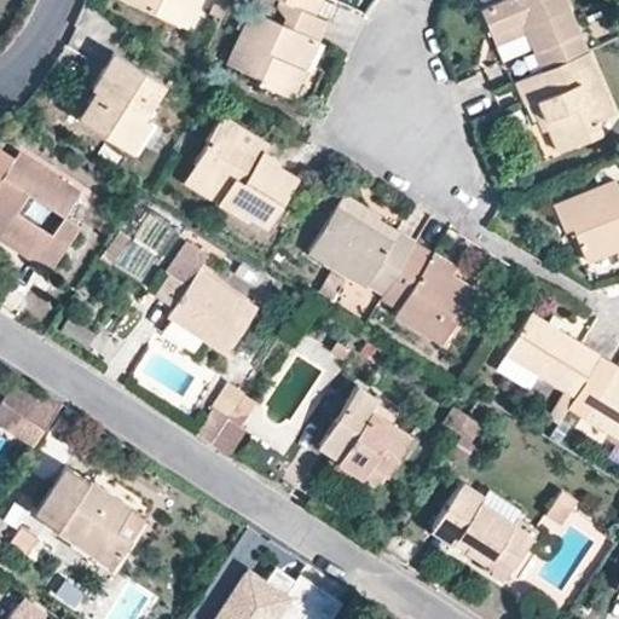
[(127,0),(185,27),(197,0),(127,0)]
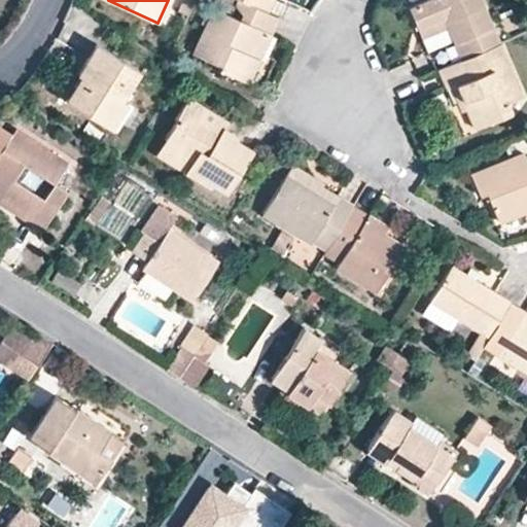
[(194,0),(181,0),(177,10),(187,14),(194,0)]
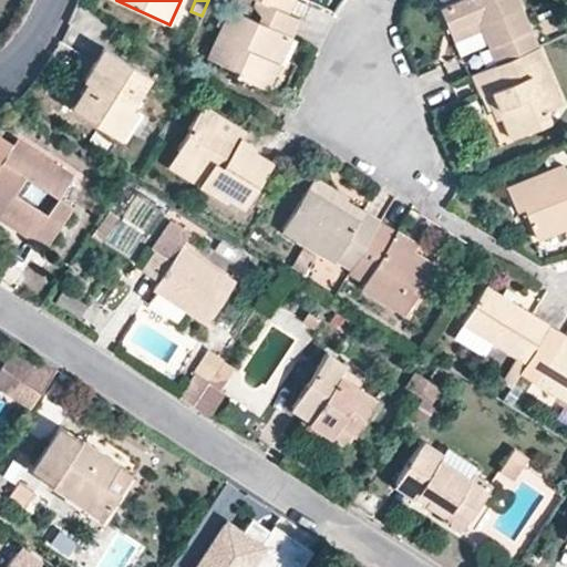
[(285,65),(297,39),(291,35),(299,18),(288,13),(258,0),(255,0),(248,17),(229,8),(207,58),(236,70),(235,74),(267,89),(279,62),(285,65)]
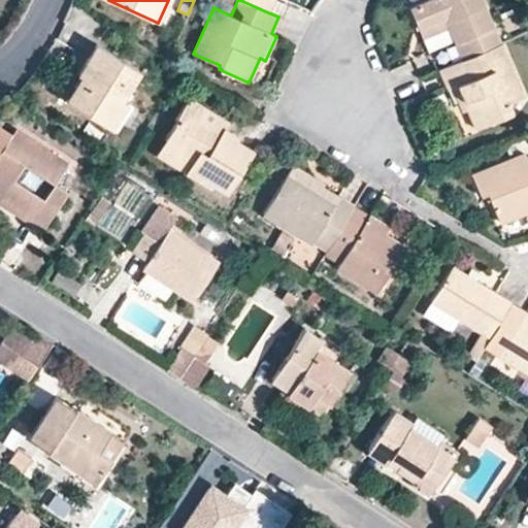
[(240,0),(268,12),(273,0),(240,0)]
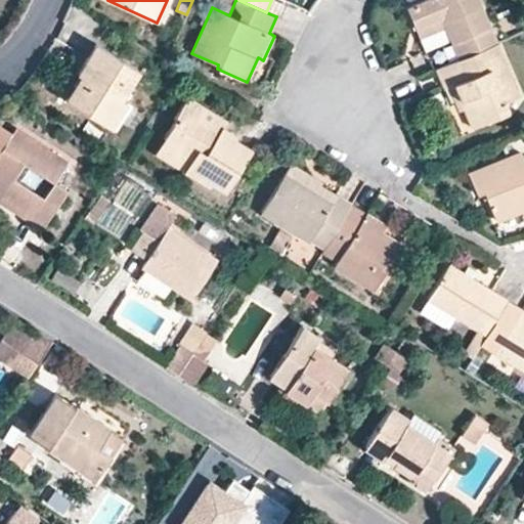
[(496,42),(478,0),(425,0),(407,7),(418,30),(441,19),(459,58),(496,42)]
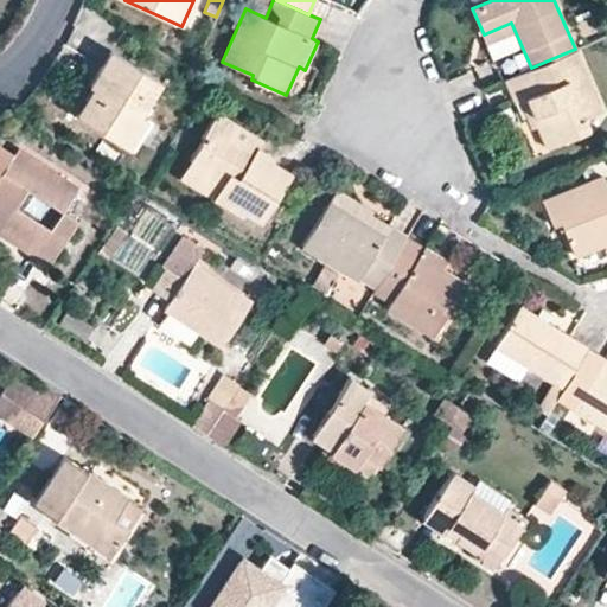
[(602,109),(576,49),(531,68),(504,78),(515,102),(525,97),(547,148),(588,131),(583,117),(602,109)]
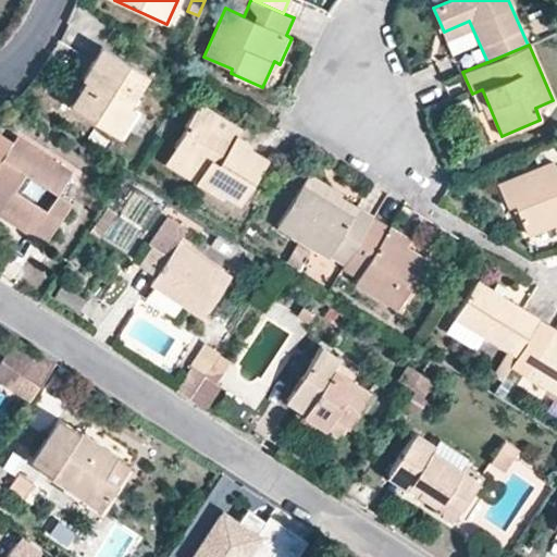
[(128,103),(147,73),(101,46),(81,78),(84,81),(69,107),(118,137),(135,108),(128,103)]
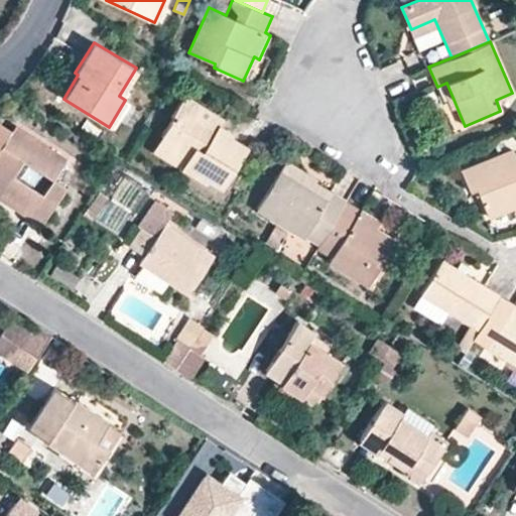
[(247,148),(231,138),(233,135),(215,124),(212,128),(205,123),(207,119),(198,113),(202,107),(183,97),(171,117),(173,118),(153,150),(207,182),(209,179),(222,188),(247,148)]
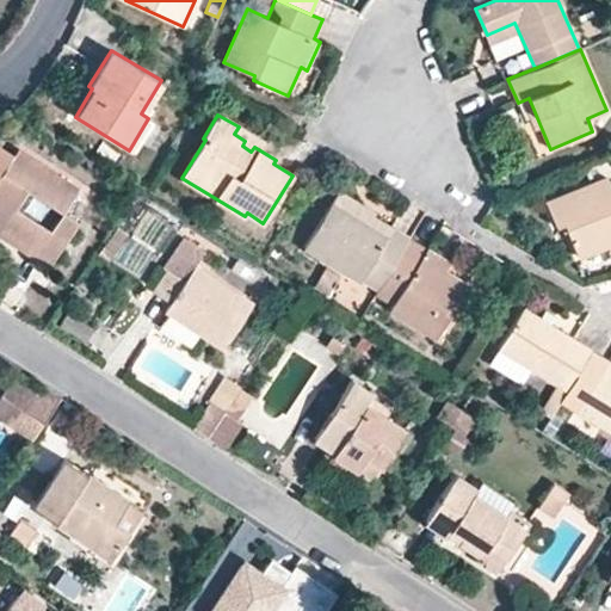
[(264,143),(239,127),(234,134),(245,141),(242,146),(251,152),(254,147),(260,150),(264,143)]
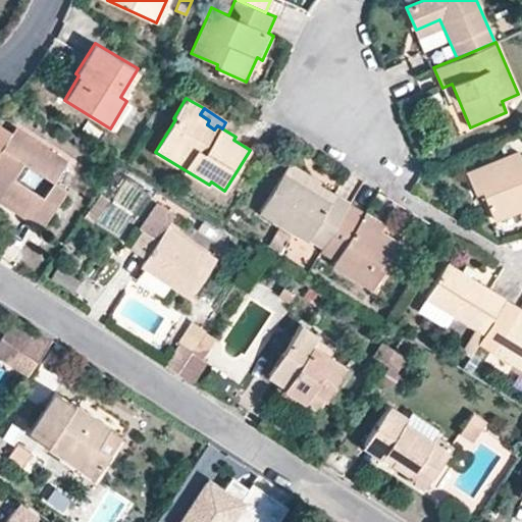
[(0,199),(3,195),(46,221),(66,190),(54,181),(67,161),(14,127),(10,134),(0,127),(0,199)]
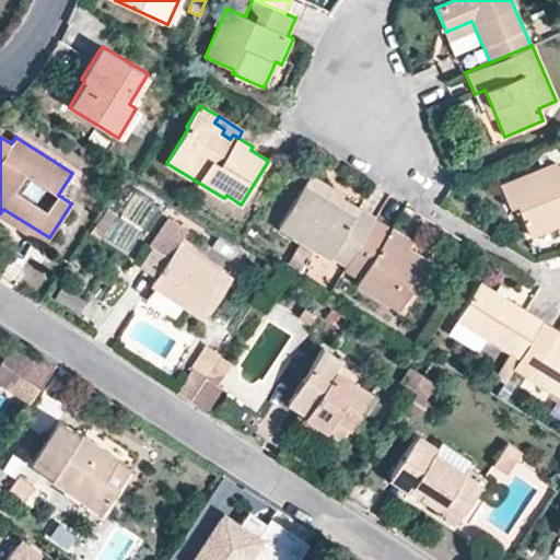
[(559,170),(557,163),(501,185),(510,207),(517,203),(529,234),(558,222),(556,217),(559,214),(559,170)]
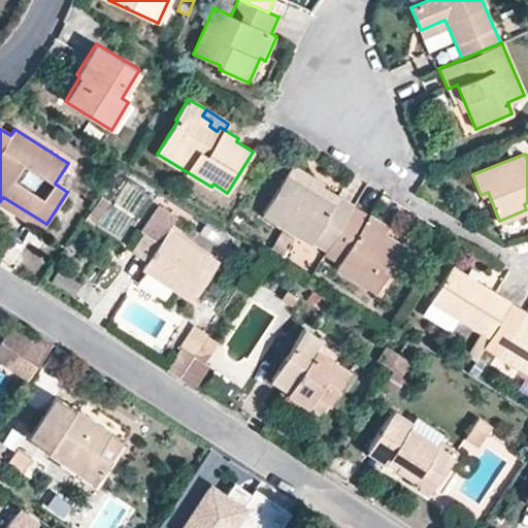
[(325,183),(293,164),(287,174),(334,204),(338,197),(322,187),(325,183)]
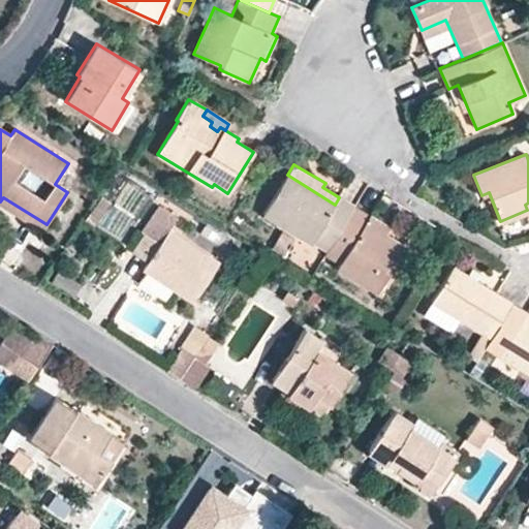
[(328,250),(354,206),(339,197),(335,205),(287,175),(262,214),(311,244),(313,242),(328,250)]
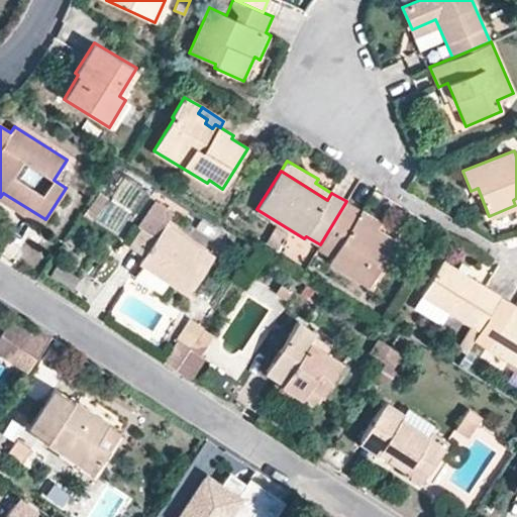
[(45,219),(3,193),(0,197),(0,198),(41,225),(45,219)]
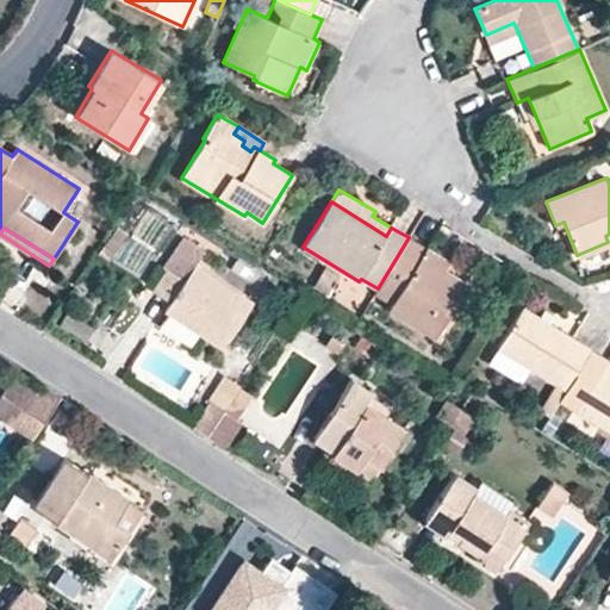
[(434,338),(466,284),(443,269),(422,256),(427,249),(409,237),(378,288),(374,293),(391,304),(387,310),(434,338)]
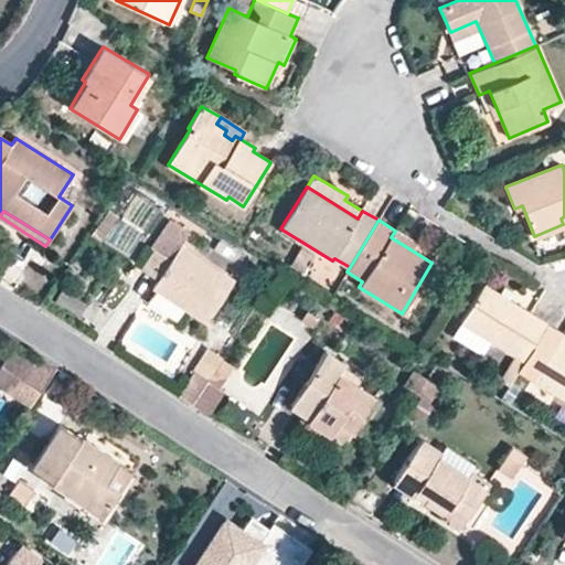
[(233,279),(180,245),(189,233),(170,221),(152,246),(170,258),(152,287),(205,322),(233,279)]
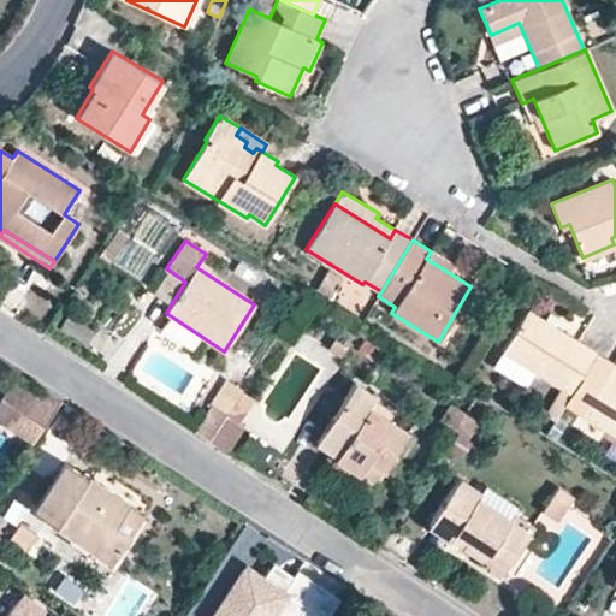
[(452,265),(431,252),(426,259),(448,272),(452,265)]
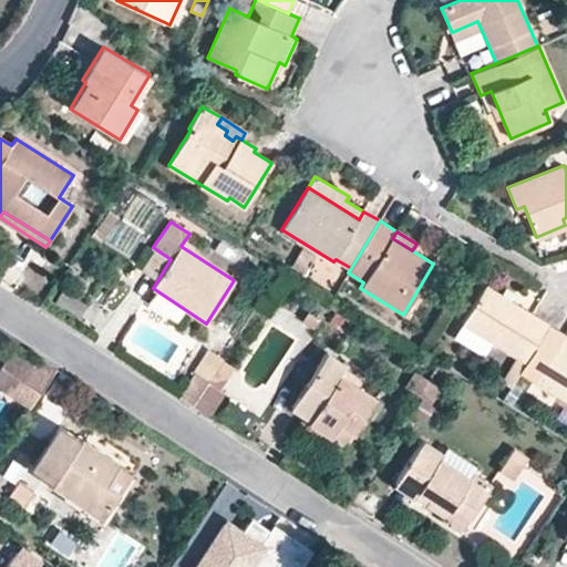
[(157,281),(171,259),(153,247),(138,269),(157,281)]
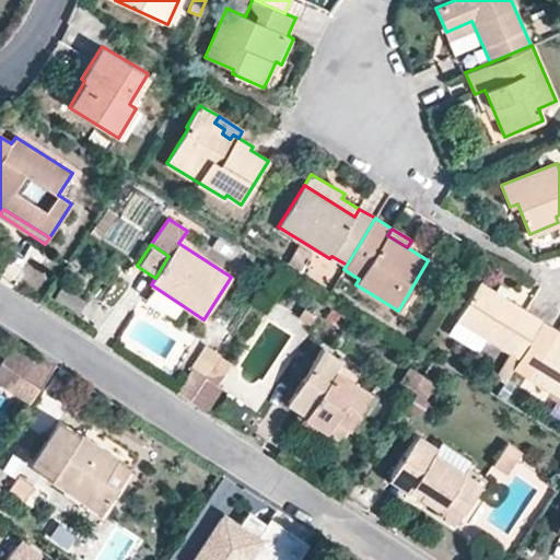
[(300,269),(311,253),(298,246),(288,263),(300,269)]
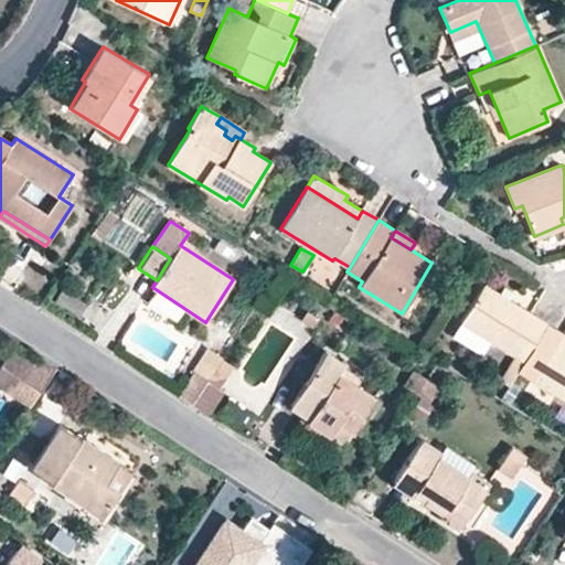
[(499,294),(484,285),(460,323),(490,341),(515,356),(500,381),(509,385),(518,372),(546,322),(509,300),(504,297),(499,294)]
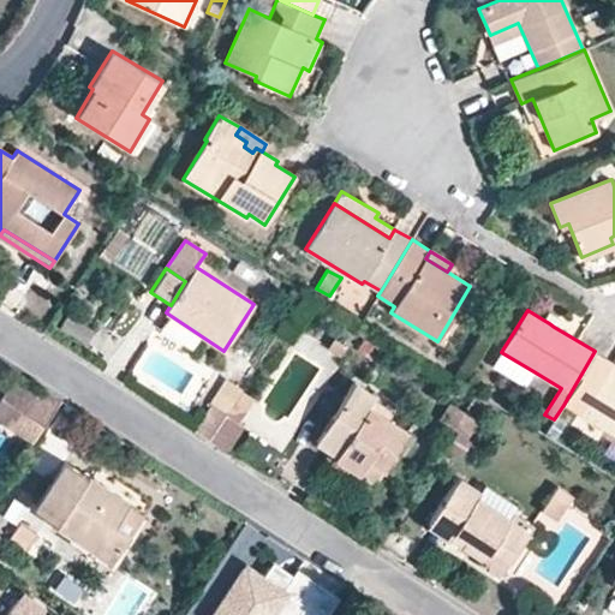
[(554,327),(559,318),(549,311),(543,320),(549,323),(554,327)]
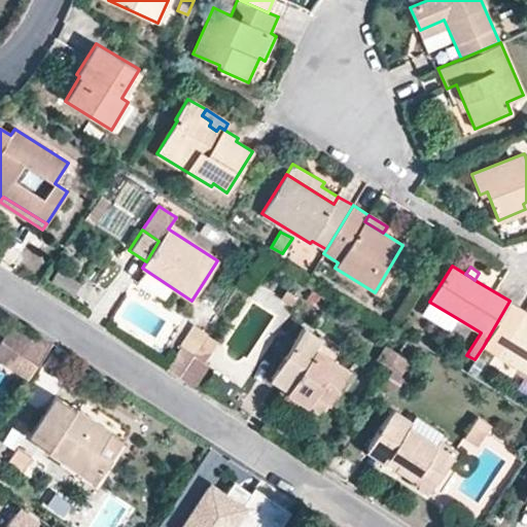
[(80,284),(58,270),(50,281),(73,296),(80,284)]
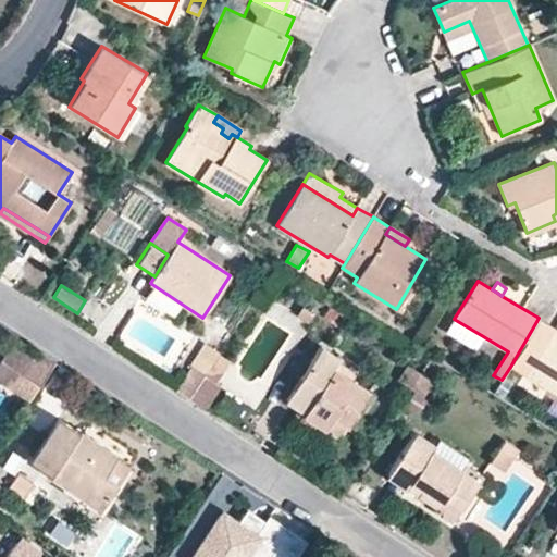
[(556,395),(556,329),(539,318),(510,367),(556,395)]
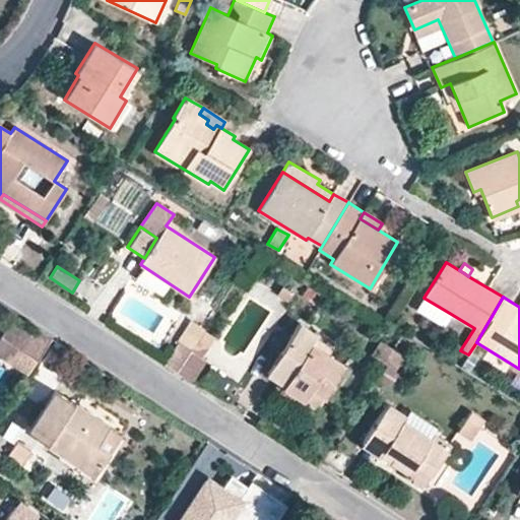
[(451,314),(424,298),(416,309),(444,326),(451,314)]
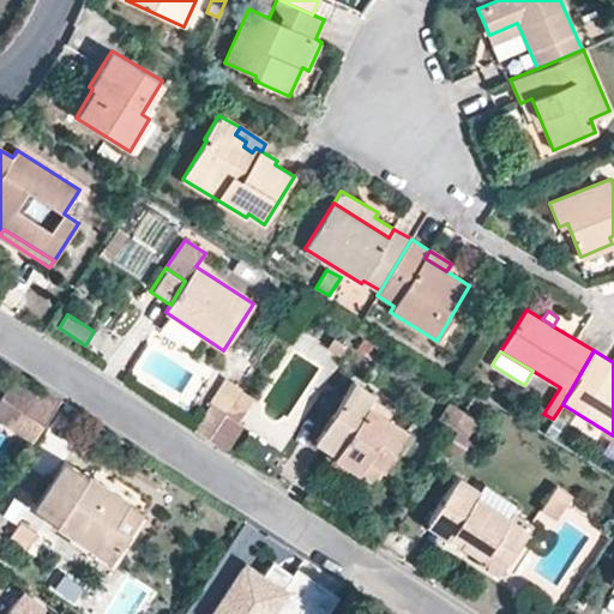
[(224,414),(240,389),(226,379),(210,404),(224,414)]
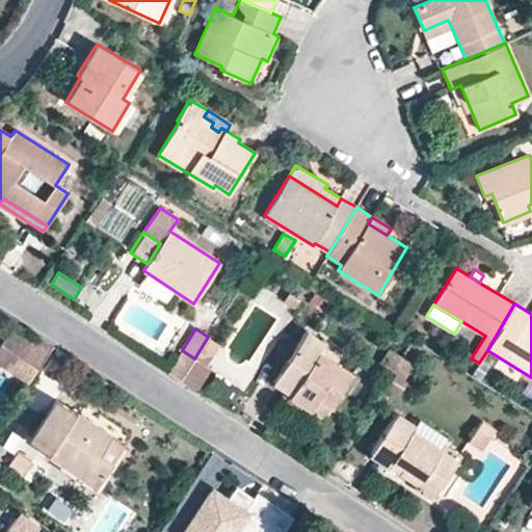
[(323,419),(352,374),(318,351),(324,342),(306,330),(271,381),(289,393),(285,400),(306,414),(310,409),(323,419)]
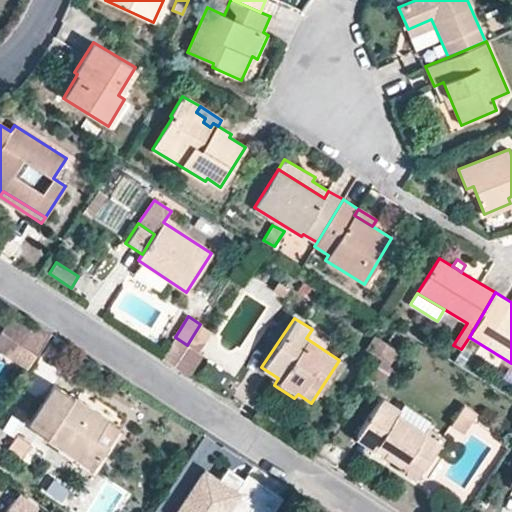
[(199,352),(212,332),(200,324),(187,345),(199,352)]
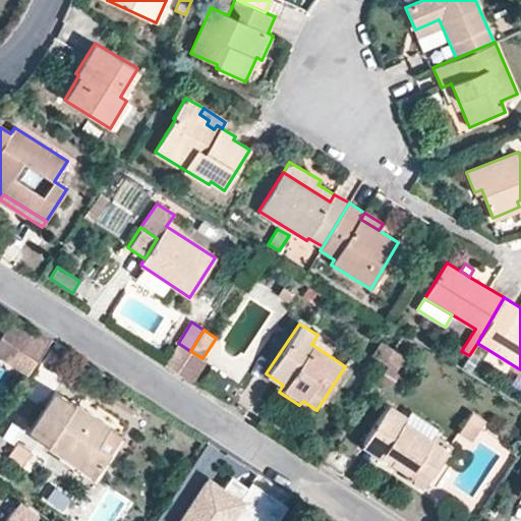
[(27,355),(5,340),(0,348),(0,355),(19,368),(27,355)]
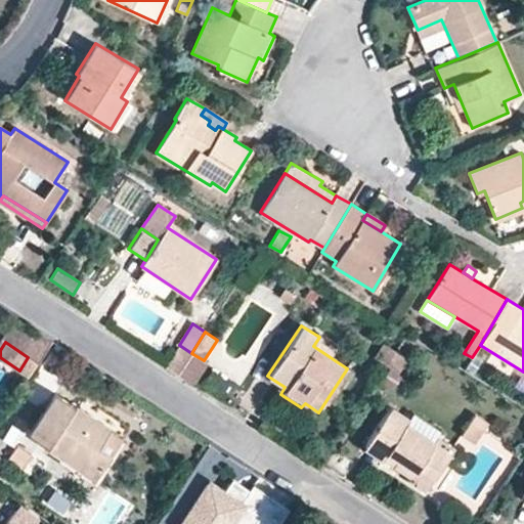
[(373,355),(395,367),(402,354),(380,342),(373,355)]
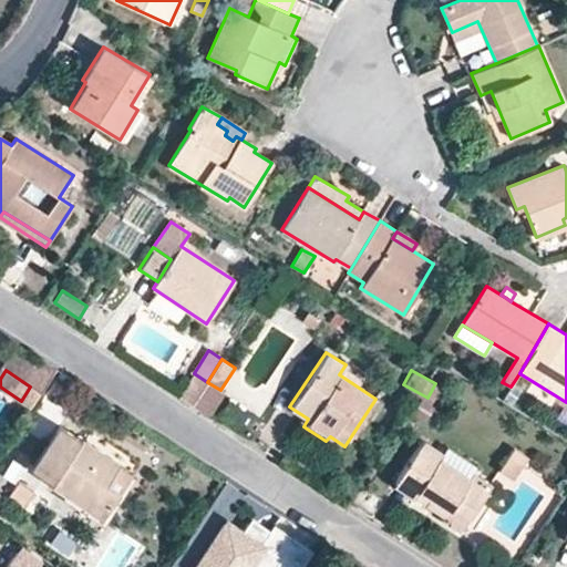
[(132,472),(59,424),(29,470),(28,468),(8,497),(29,511),(48,482),(102,516),(132,472)]
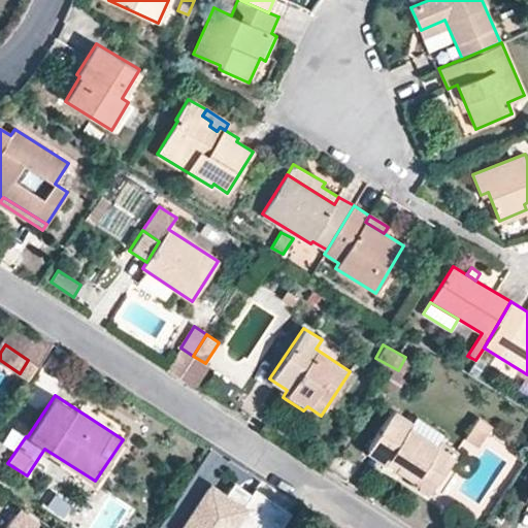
[(394,468),(415,482),(421,471),(438,482),(457,452),(440,441),(437,446),(408,426),(411,422),(393,409),(366,451),(385,462),(390,456),(398,461),(394,468)]
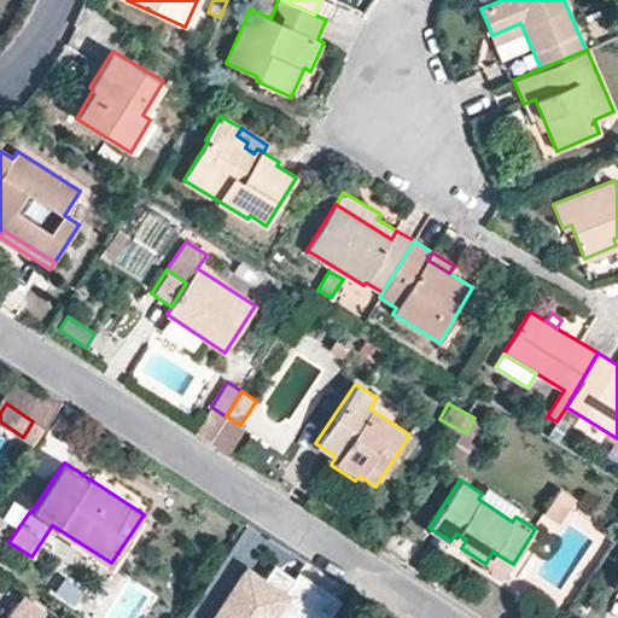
[(560,524),(577,499),(559,488),(543,513),(560,524)]
